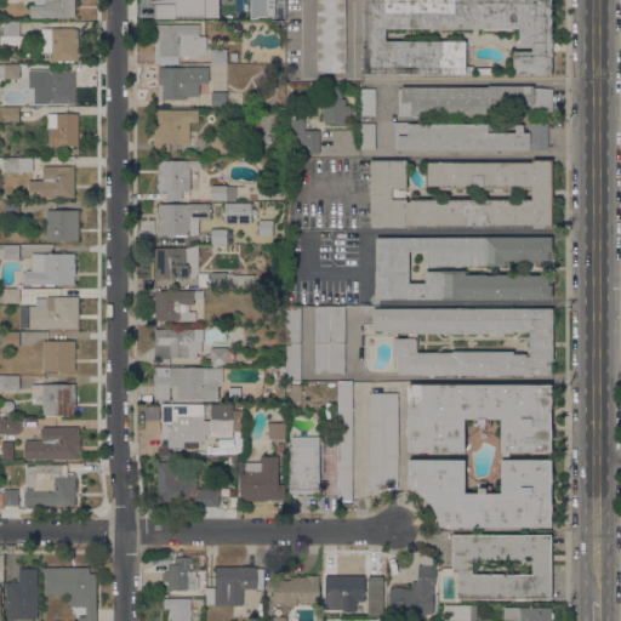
[(74,0),(75,17),(53,17),(53,18),(29,18),(29,5),(39,5),(35,4),(34,3),(34,1),(34,0),(74,0)]
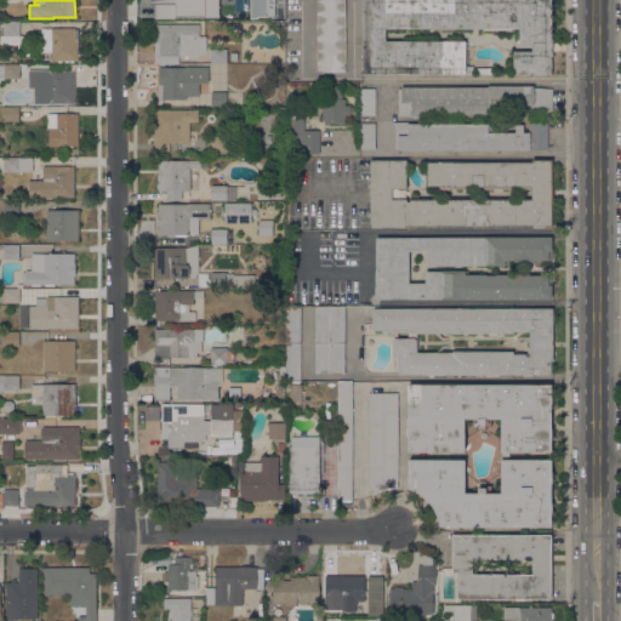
[(176,15),(154,15),(154,0),(184,0),(184,15),(176,15)]
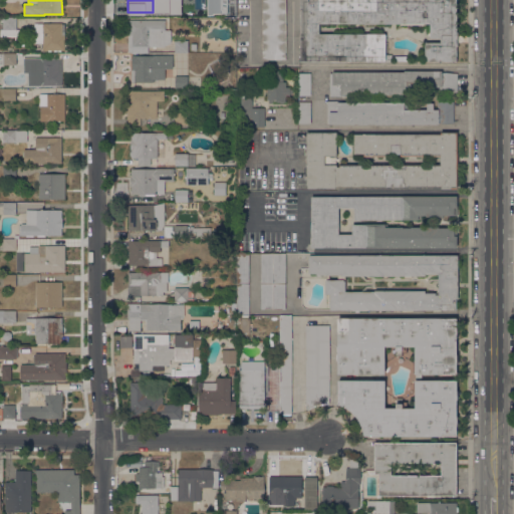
[(225,0),(206,0),(207,14),(226,14),(225,0)]
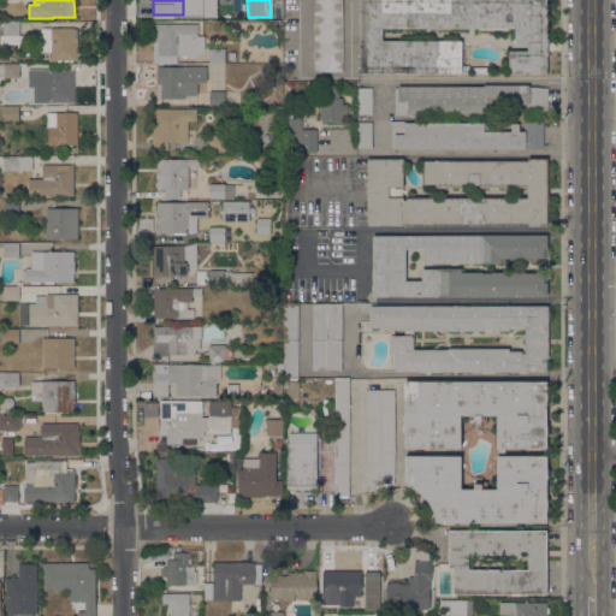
[(313,0),(343,0),(343,71),(314,72),(313,0)]
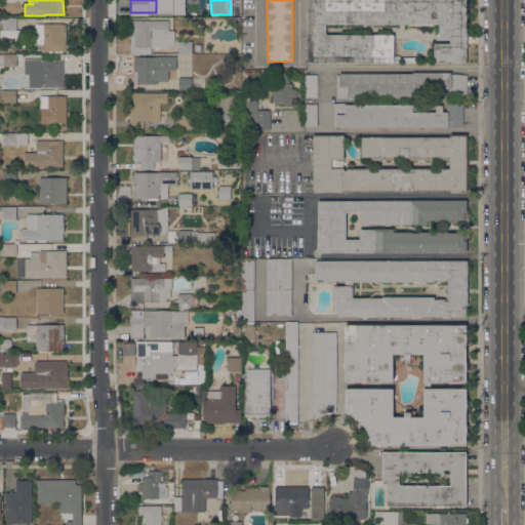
[(466,0),(466,33),(468,33),(468,47),(467,47),(467,63),(434,63),(434,43),(450,43),(450,39),(439,39),(439,24),(326,24),(326,35),(394,35),(394,55),(400,55),(400,63),(307,63),(307,0),(466,0)]
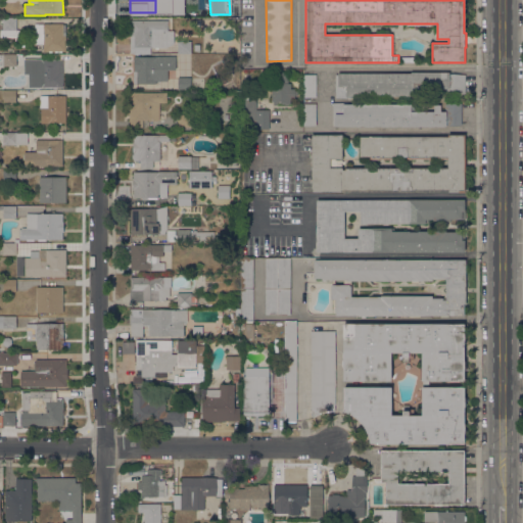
[(178,4),(192,5),(191,17),(178,17),(178,4)]
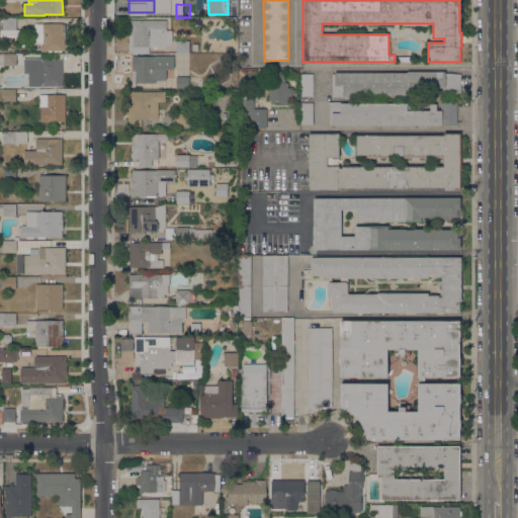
[(0,36),(0,29),(2,29),(2,18),(16,18),(16,29),(19,29),(19,36),(0,36)]
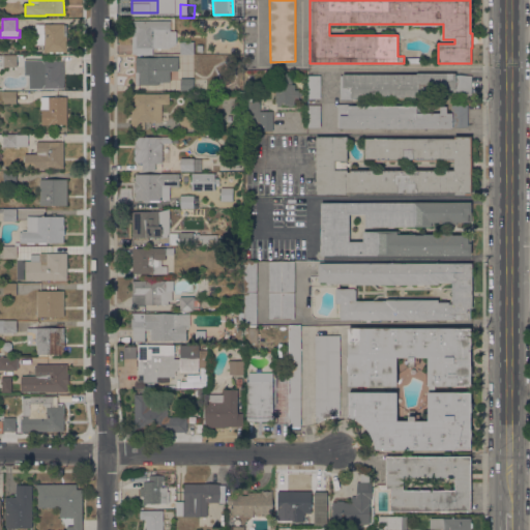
[(169,48),(160,48),(160,50),(157,50),(157,48),(152,48),(152,55),(136,55),(136,54),(131,54),(133,21),(171,21),(171,31),(176,31),(176,45),(169,48)]
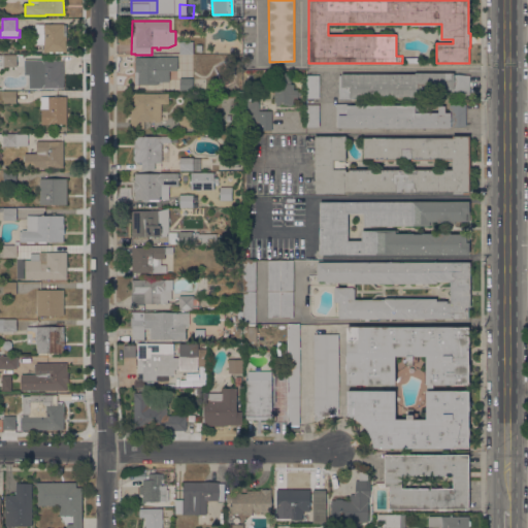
[(43,45),(34,45),(34,24),(43,24),(66,24),(66,43),(67,43),(67,47),(66,47),(66,52),(63,52),(63,53),(59,53),(59,52),(58,52),(58,53),(55,53),(55,52),(52,52),(52,53),(48,53),(48,52),(43,52),(43,45)]
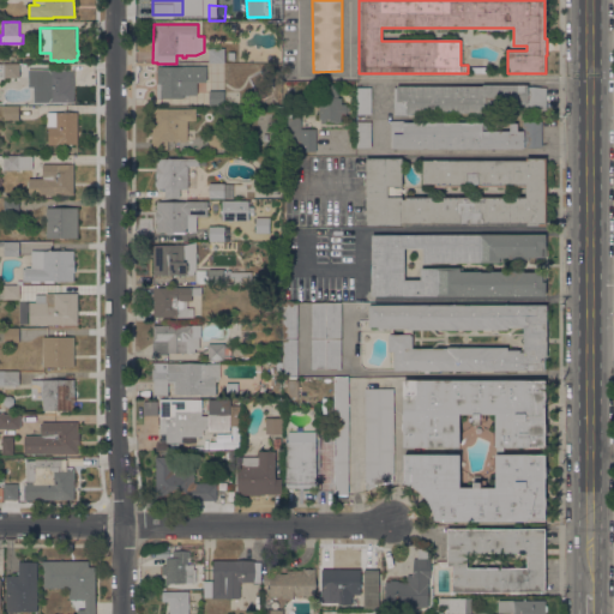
[(209,62),(209,48),(226,48),(224,62),(209,62)]
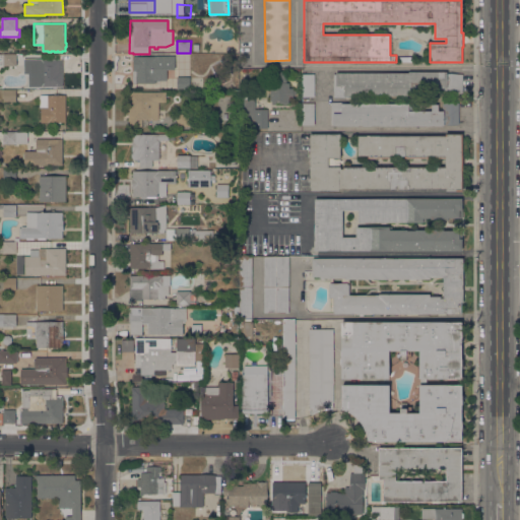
[(3,66),(3,55),(16,55),(16,66),(3,66)]
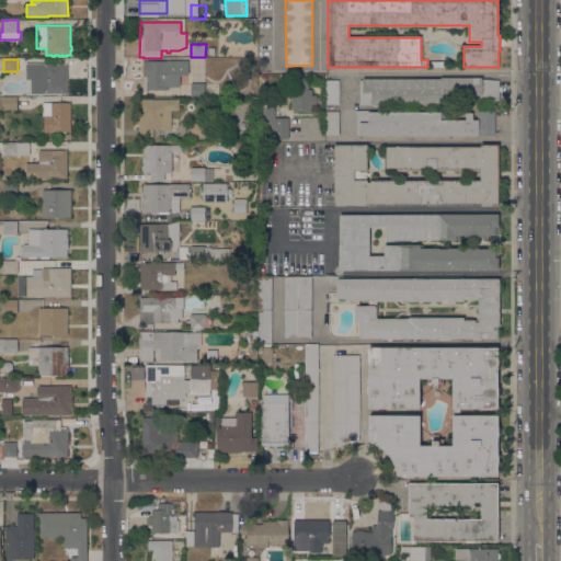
[(142,90),(142,77),(144,77),(144,60),(147,60),(147,61),(167,60),(189,60),(189,75),(180,75),(180,87),(168,87),(168,89),(142,90)]
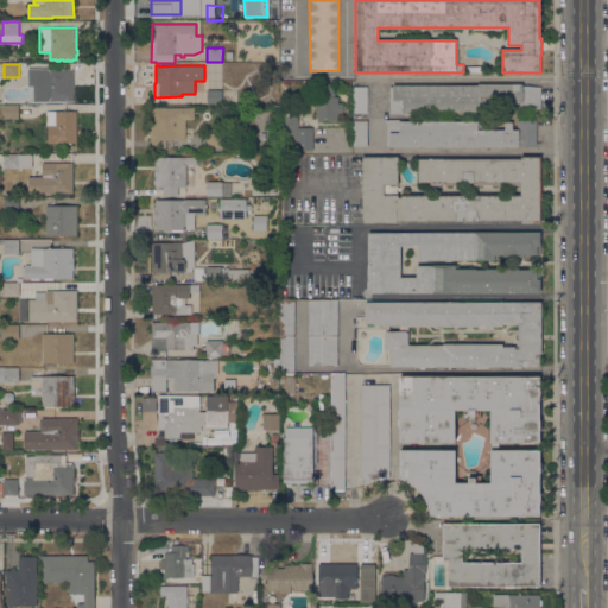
[(33,102),(32,90),(31,90),(31,71),(38,71),(38,69),(68,69),(73,69),(73,101),(33,102)]
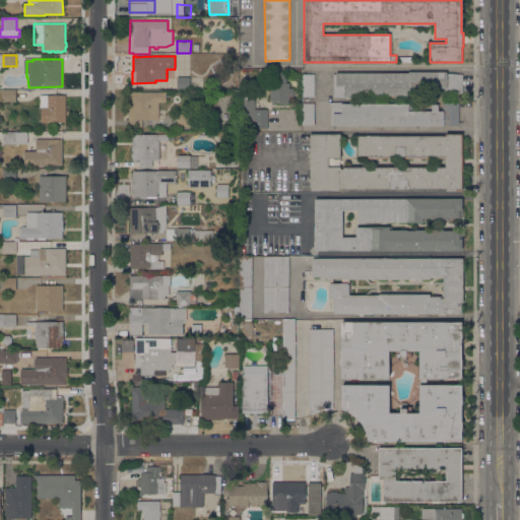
[(270,82),(276,82),(276,76),(273,76),(273,71),(277,71),(286,71),(286,82),(288,82),(288,87),(293,88),(293,90),(296,90),(296,94),(294,94),(293,99),(288,99),(288,104),(286,104),(284,104),(283,104),(279,104),(279,102),(275,102),(275,105),(271,105),(271,102),(270,102),(270,82)]
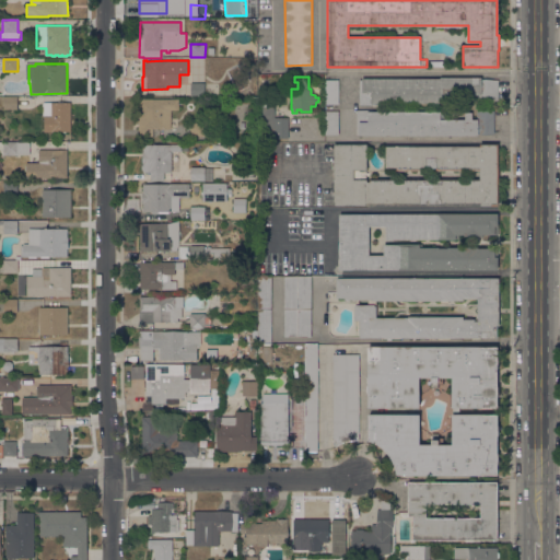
[(443,103),(382,103),(382,105),(359,105),(359,80),(361,80),(361,79),(440,78),(481,77),(481,79),(498,79),(498,101),(478,101),(478,94),(447,94),(443,103)]
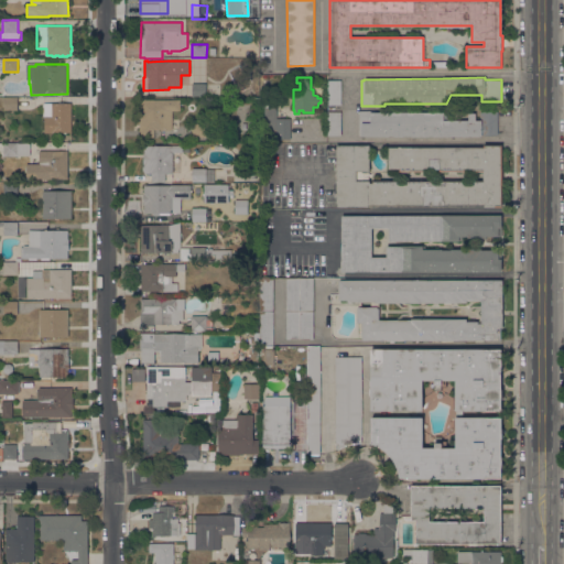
[(327,80),(342,80),(340,105),(327,105),(327,80)]
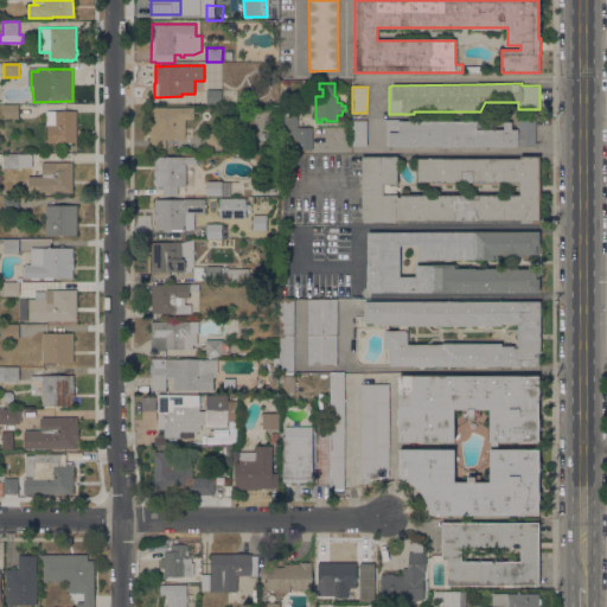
[(222,89),(222,104),(206,104),(206,89),(222,89)]
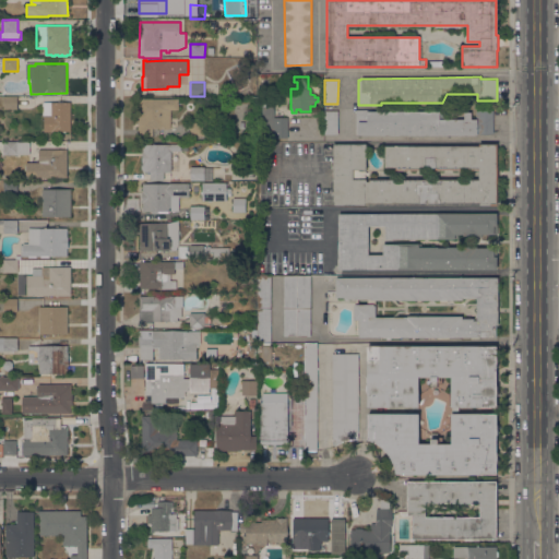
[(3,109),(3,97),(18,97),(18,109),(3,109)]
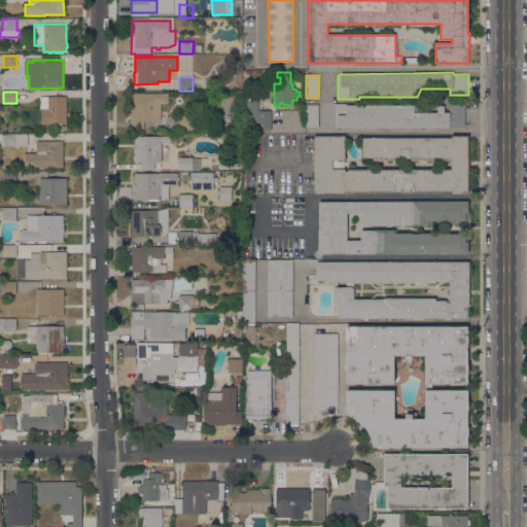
[(130,107),(131,107),(131,93),(132,93),(136,93),(136,94),(168,93),(168,104),(161,104),(161,121),(144,123),(144,128),(130,128),(130,107)]
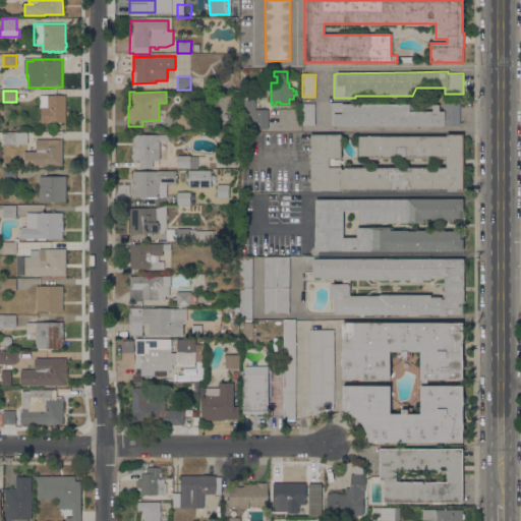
[(65,122),(41,122),(41,107),(39,107),(39,95),(54,95),(54,94),(58,94),(58,96),(65,96),(65,122)]
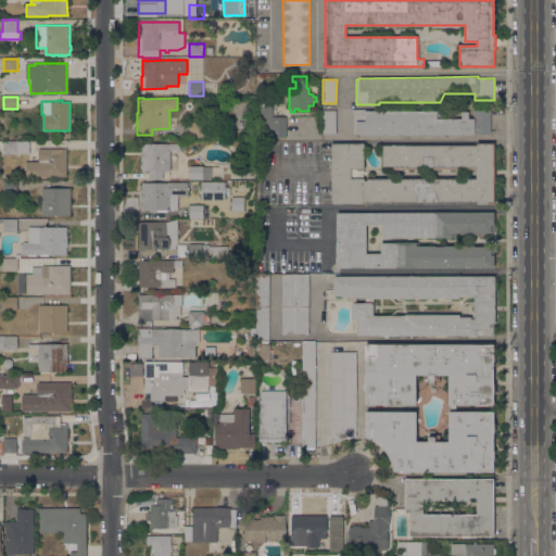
[(286,137),(261,137),(261,105),(273,105),(273,116),(286,116),(286,137)]
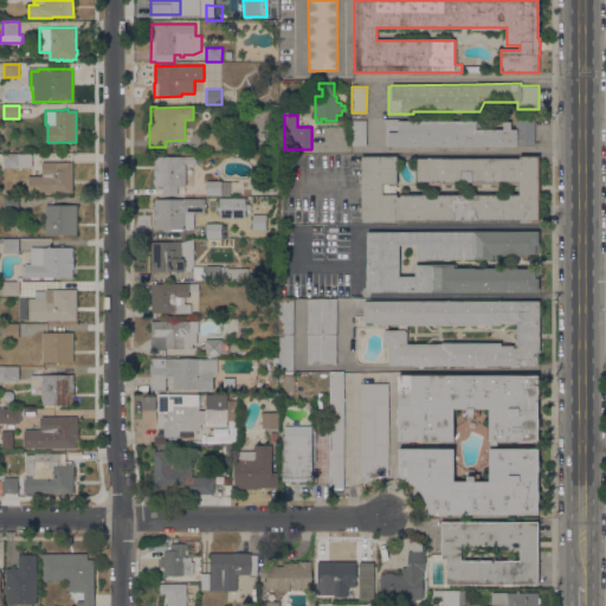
[(503,129),(503,122),(510,122),(510,129),(516,129),(516,120),(535,120),(535,146),(517,146),(517,147),(388,147),(388,146),(385,146),(385,118),(413,118),(413,121),(476,121),(482,129),(503,129)]
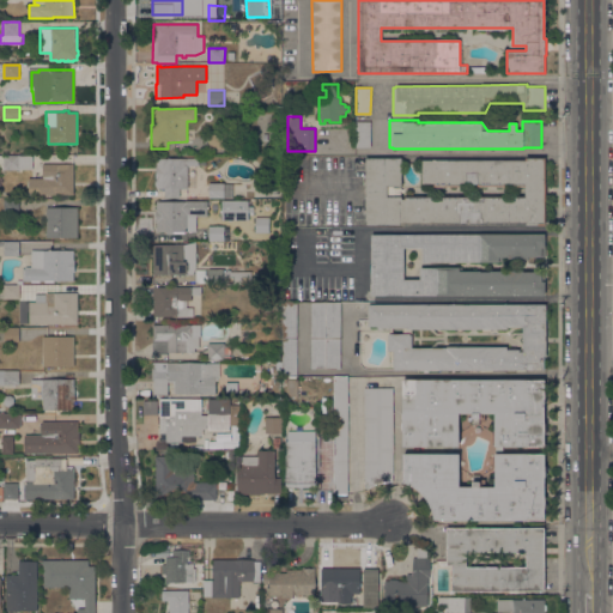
[(356,121),(370,121),(371,147),(356,147),(356,121)]
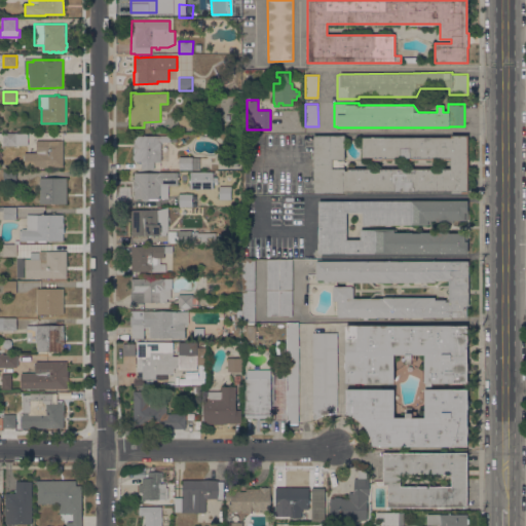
[(179,127),(179,115),(192,115),(192,127),(179,127)]
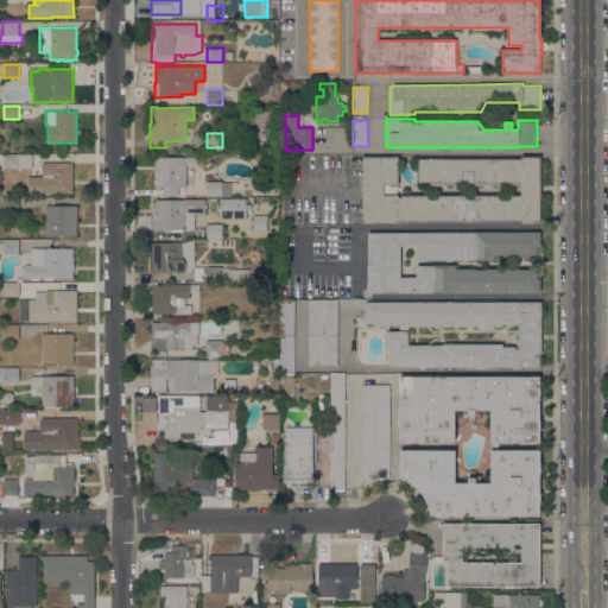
[(4,168),(4,154),(32,154),(32,168),(18,168),(18,169),(4,168)]
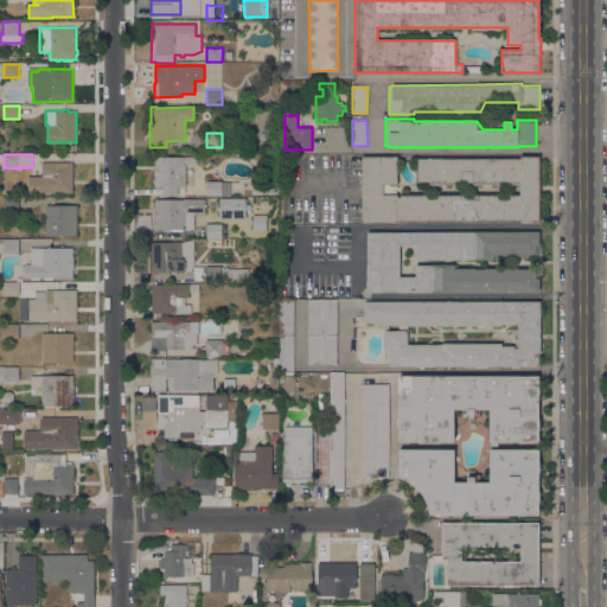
[(397,221),(397,223),(362,223),(362,205),(360,205),(360,195),(362,195),(362,183),(359,183),(359,174),(362,174),(362,155),(397,155),(397,184),(396,184),(396,195),(397,195),(397,197),(401,197),(401,195),(519,195),(519,184),(472,184),(472,181),(457,181),(457,184),(429,184),(429,181),(417,181),(417,158),(521,158),(521,155),(541,155),(541,179),(541,199),(541,223),(521,223),(521,221),(397,221)]
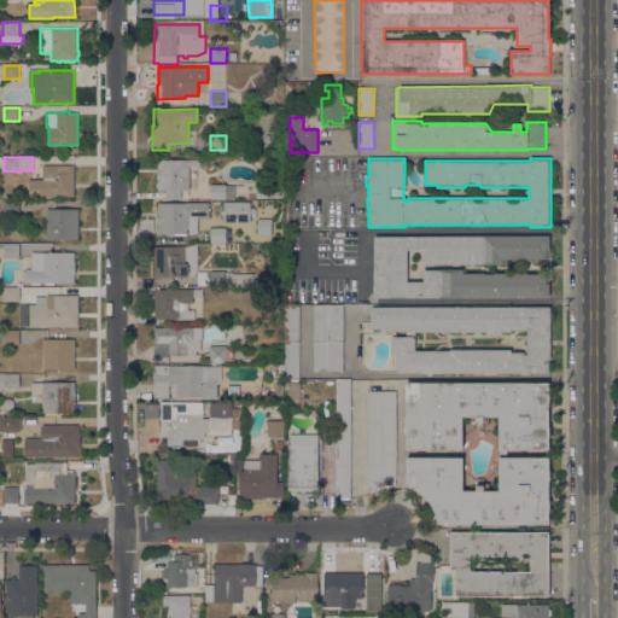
[(188,190),(181,190),(181,199),(165,199),(165,191),(157,190),(158,187),(156,187),(156,181),(158,181),(158,180),(157,180),(157,168),(158,168),(158,159),(188,159),(200,159),(200,167),(188,167),(188,190)]
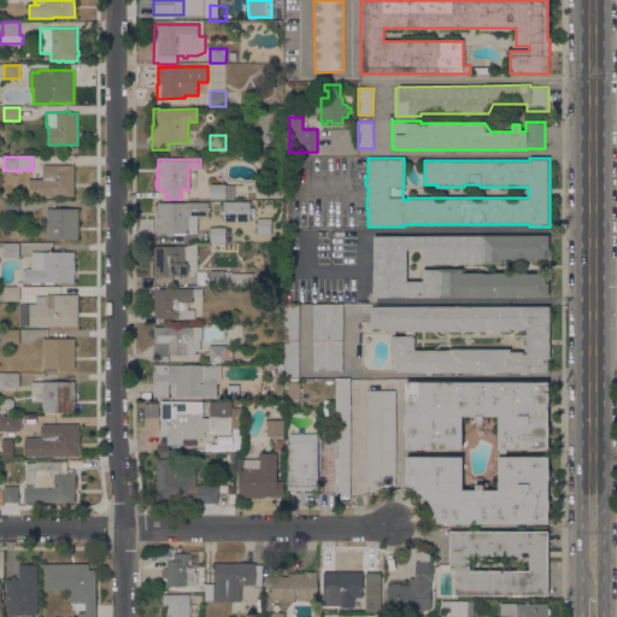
[(29,195),(29,180),(42,180),(42,164),(74,164),(74,195),(29,195)]
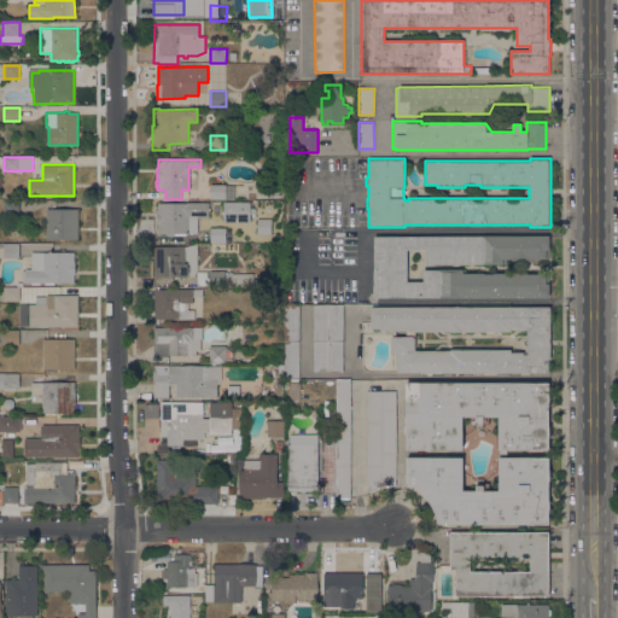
[(210,185),(226,185),(234,185),(234,199),(210,199),(210,185)]
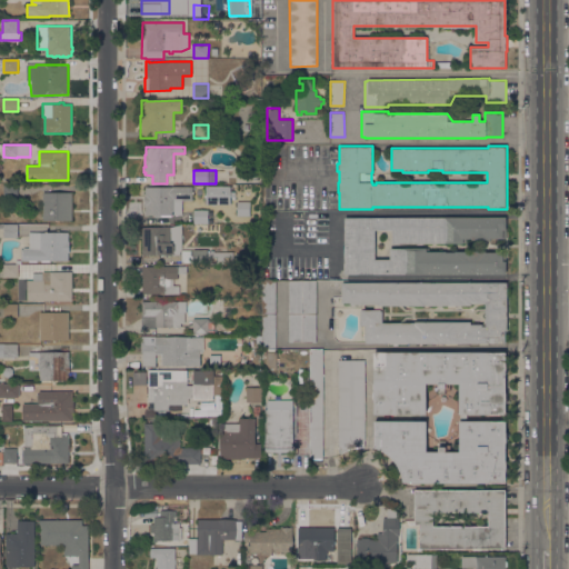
[(3,197),(3,185),(18,185),(18,197),(3,197)]
